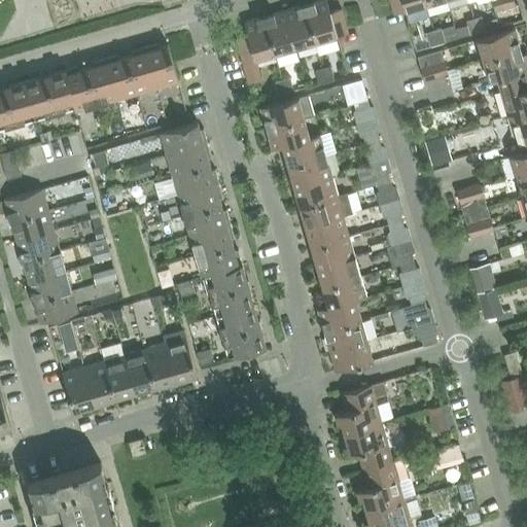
[(318,0),(305,4),(315,42),(348,33),(341,8),(329,11),(325,0),(318,0)]
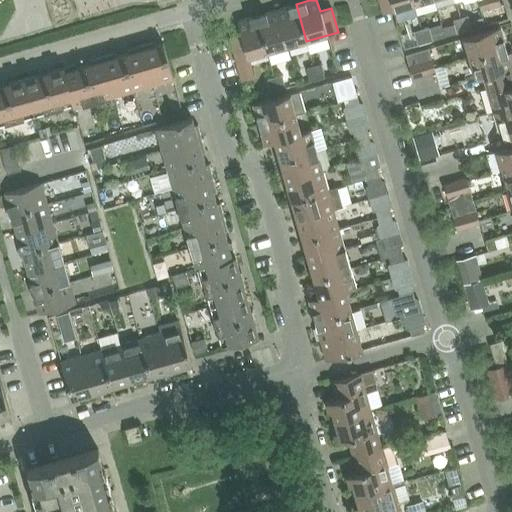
[(413,5),(411,0),(377,0),(382,14),(413,5)]
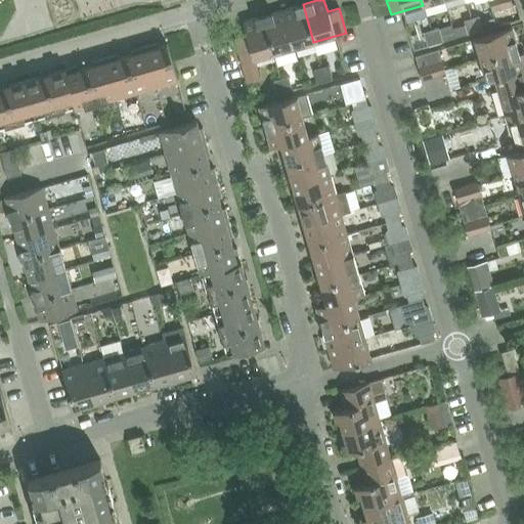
[(487,0),(491,11),(512,5),(510,0),(487,0)]
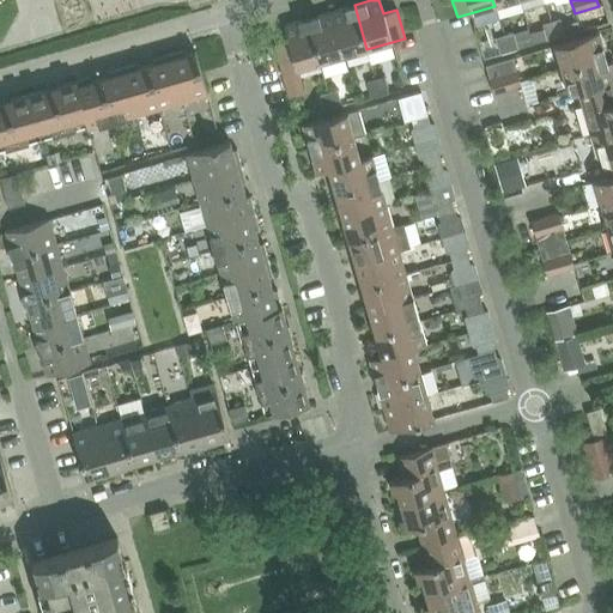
[(366,49),(354,5),(331,12),(344,56),(366,49)]
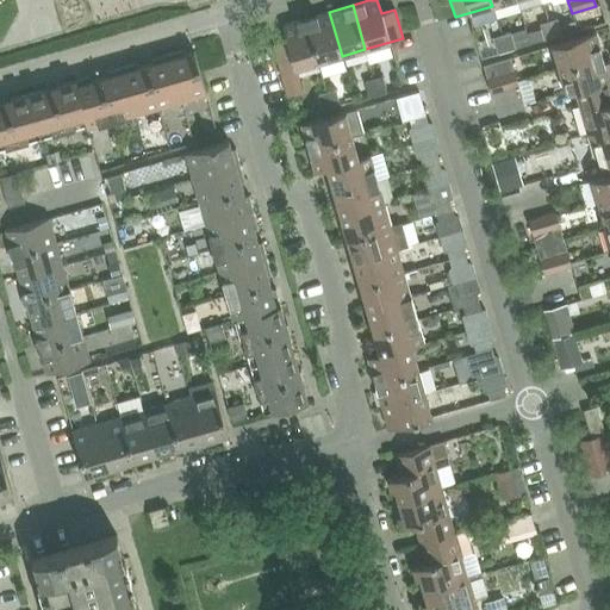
[(329,12),(306,18),(318,62),(342,56),(329,12)]
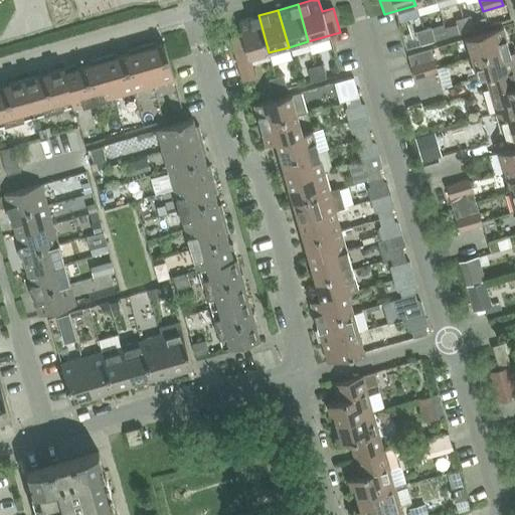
[(269,52),(259,15),(238,21),(241,34),(230,37),(236,61),(269,52)]
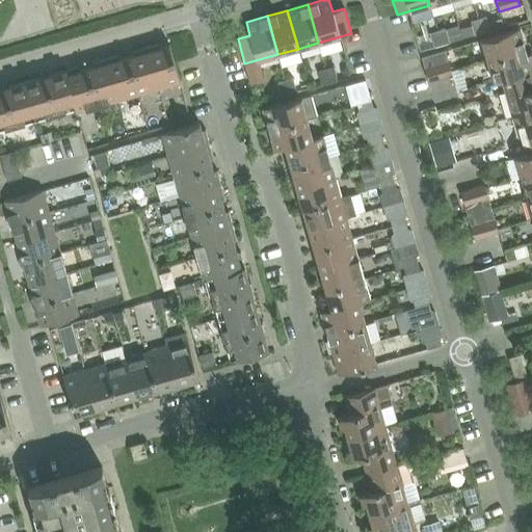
[(478,19),(482,33),(489,30),(485,17),(478,19)]
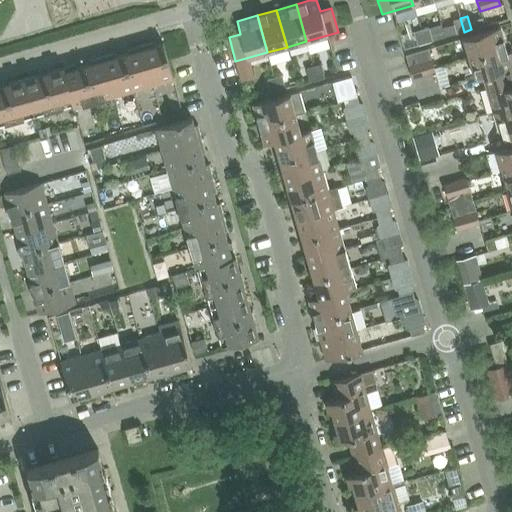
[(464,32),(460,18),(452,20),(456,34),(464,32)]
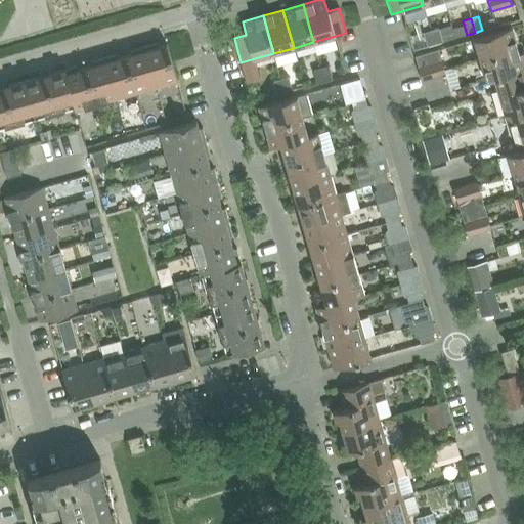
[(493,18),(485,20),(488,29),(495,26),(495,25),(493,18)]
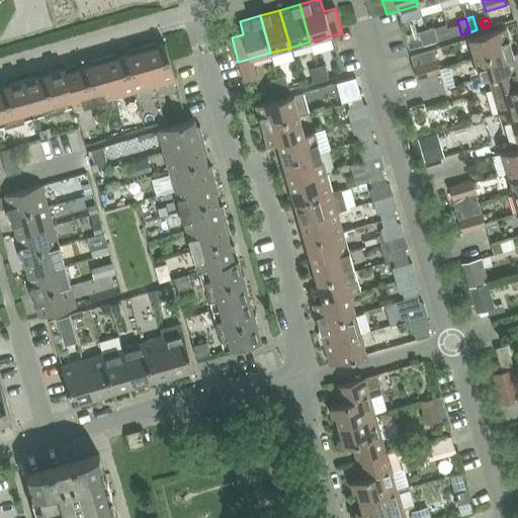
[(467,38),(473,59),(511,48),(505,27),(467,38)]
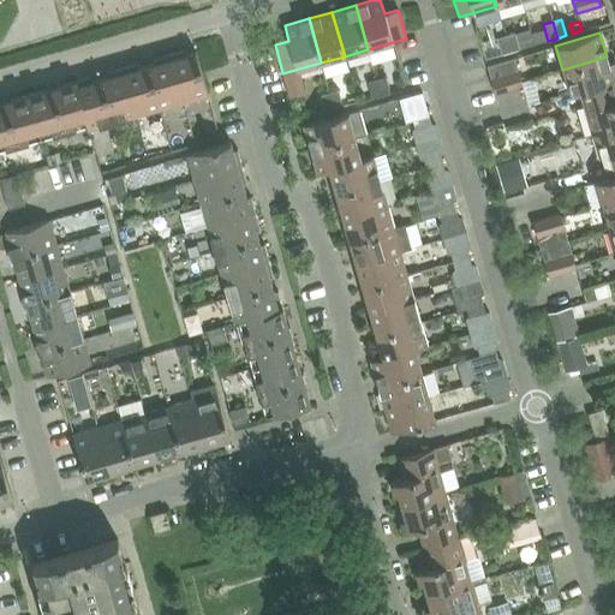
[(506,36),(511,52),(519,49),(514,34),(506,36)]
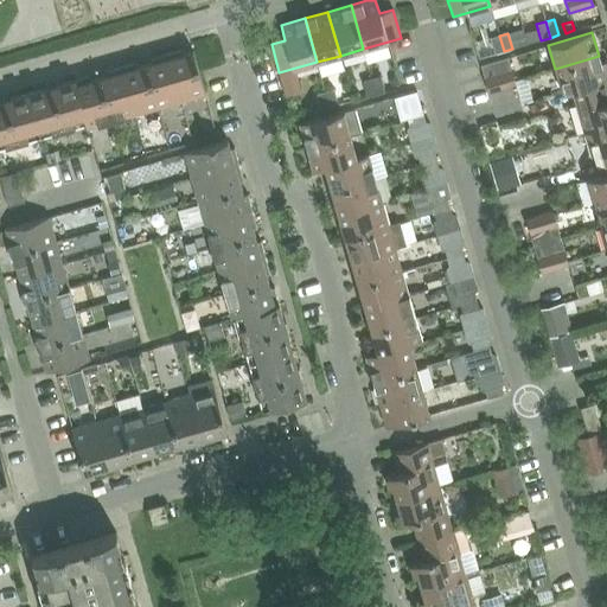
[(504,51),(499,36),(490,38),(494,53),(504,51)]
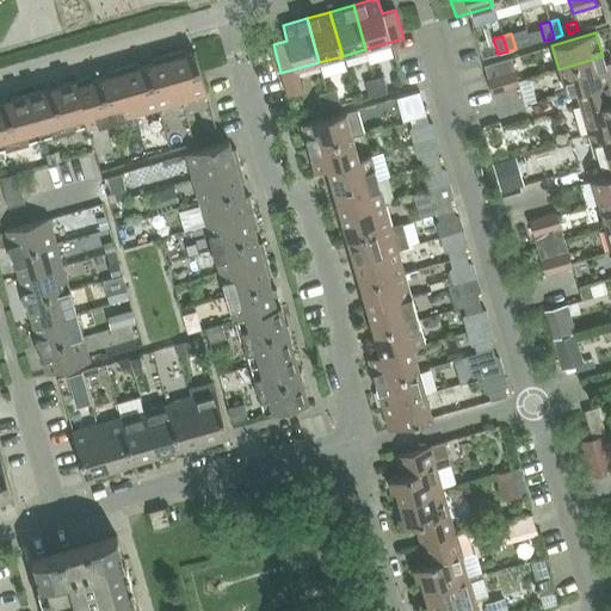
[(168,54),(183,103),(207,96),(195,51),(186,54),(185,49),(168,54)]
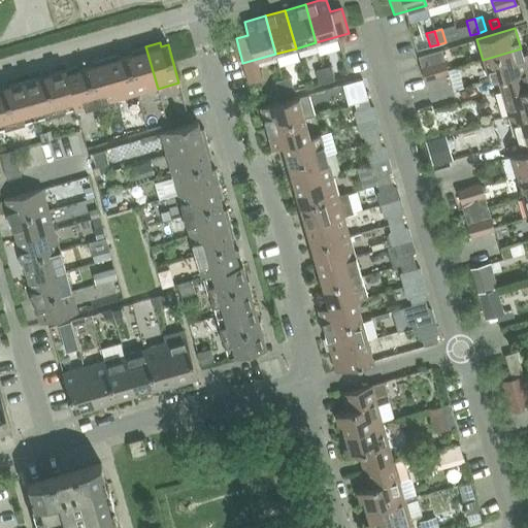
[(137,94),(158,89),(145,46),(131,51),(132,55),(126,56),(137,94)]
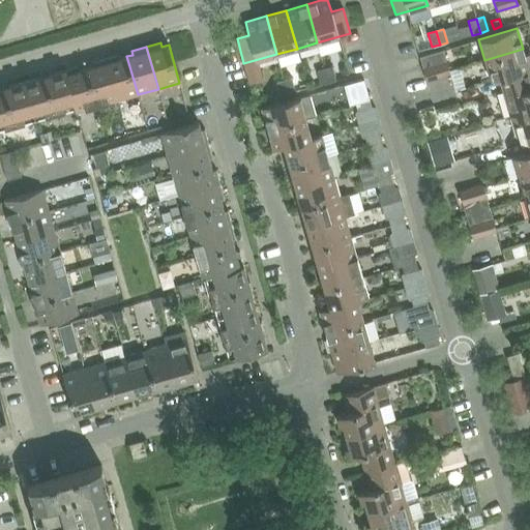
[(499,79),(529,69),(523,49),(484,60),(491,82),(499,79)]
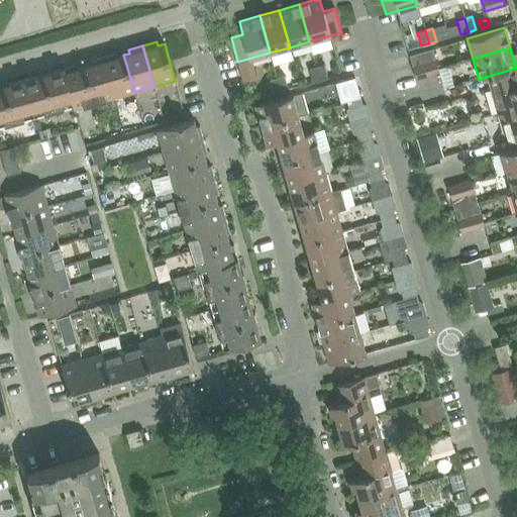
[(420,53),(427,76),(439,73),(432,48),(420,53)]
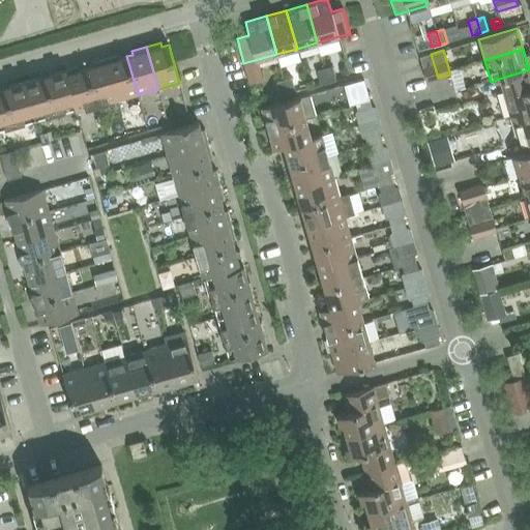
[(138,94),(126,56),(121,58),(120,54),(106,58),(117,100),(138,94)]
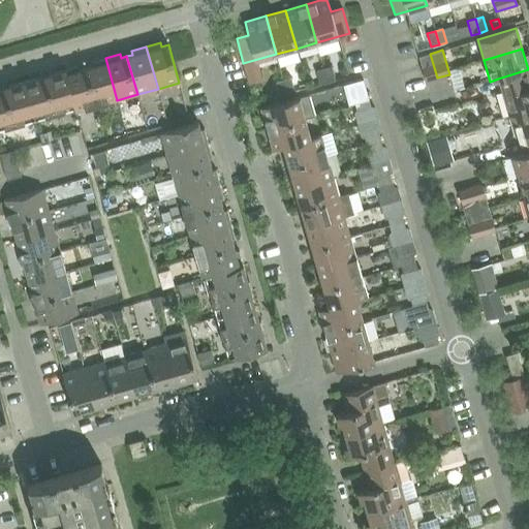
[(437,78),(430,54),(418,57),(426,81),(437,78)]
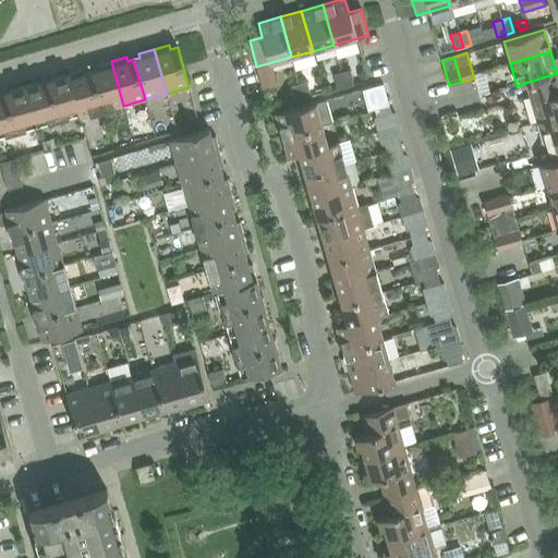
[(96,65),(97,70),(91,72),(102,112),(123,106),(111,61),(96,65)]
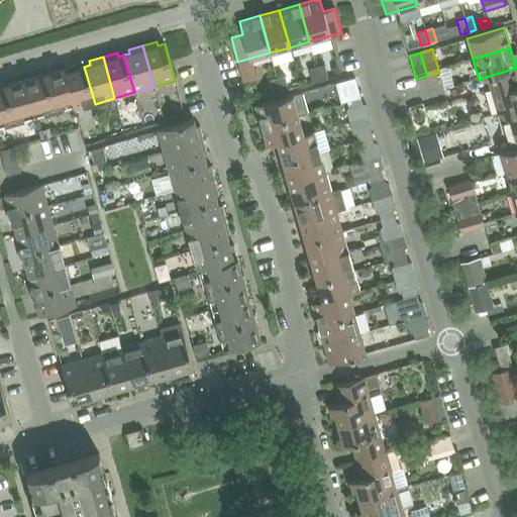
[(74,109),(95,104),(84,67),(78,68),(77,65),(64,69),(74,106),(73,106),(74,109)]
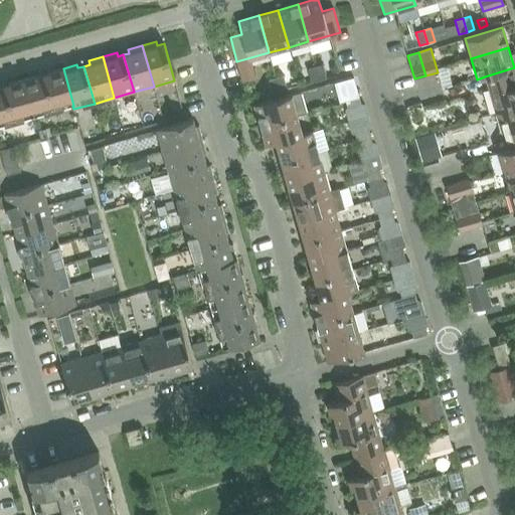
[(315,66),(319,80),(326,78),(322,64),(315,66)]
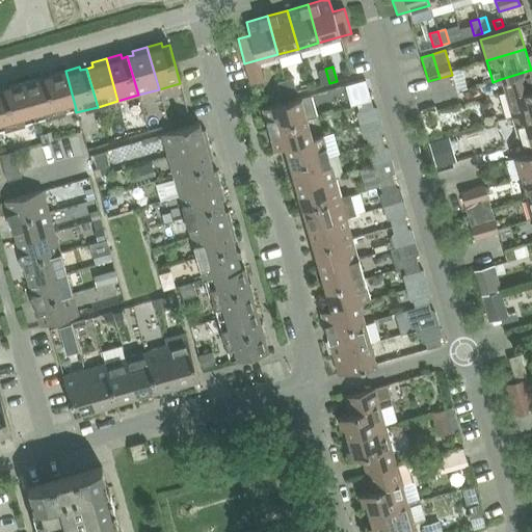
[(329,83),(325,69),(317,72),(321,85),(329,83)]
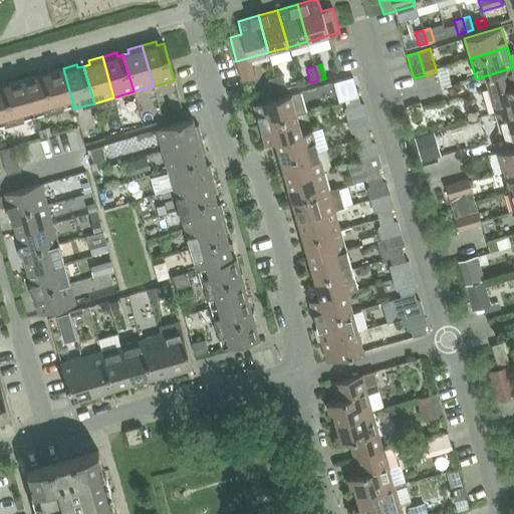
[(494,113),(513,106),(513,71),(513,67),(484,76),(494,113)]
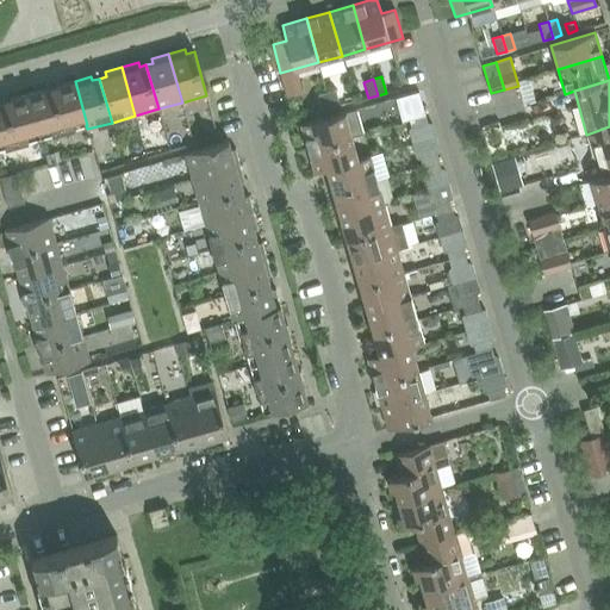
[(41,138),(86,125),(87,125),(75,81),(27,94),(41,138)]
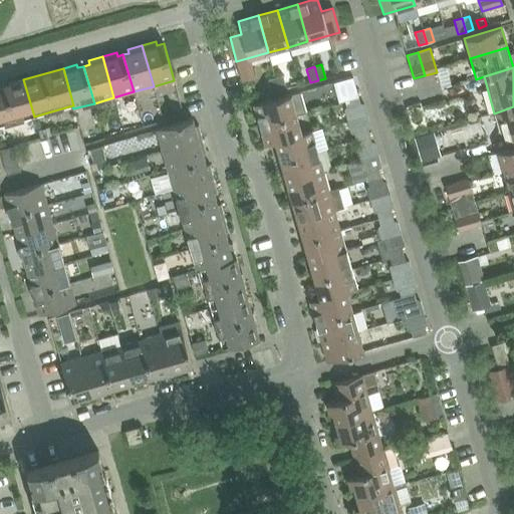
[(275,78),(279,91),(286,89),(282,76),(275,78)]
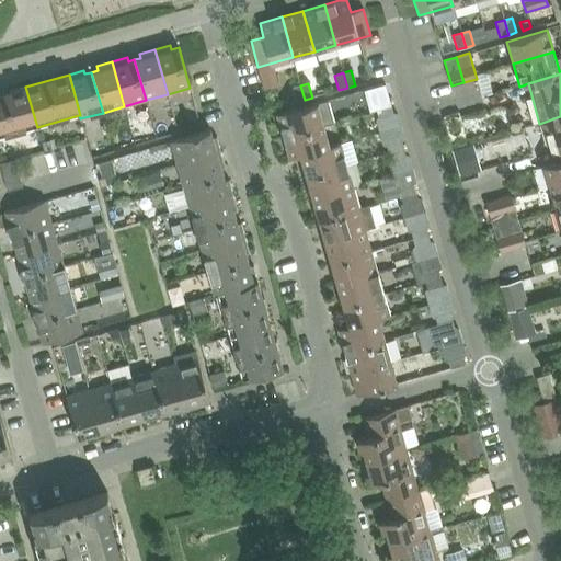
[(305,100),(300,86),(292,88),(296,102),(305,100)]
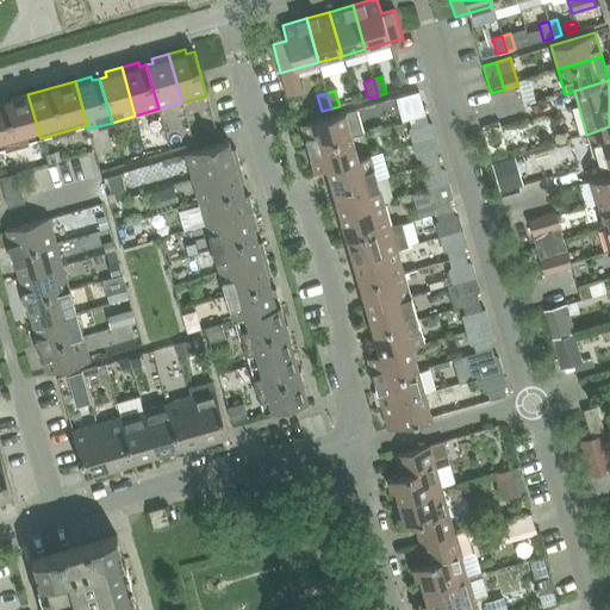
[(0,149),(41,138),(27,94),(0,101),(0,149)]
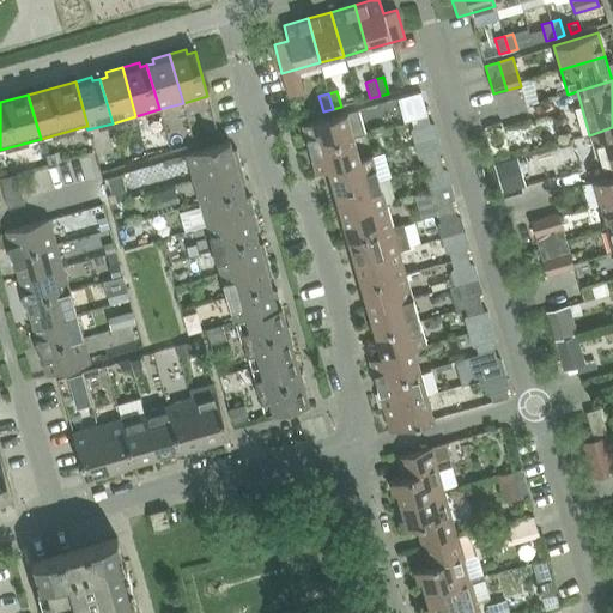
[(411,120),(428,115),(424,107),(408,110),(411,120)]
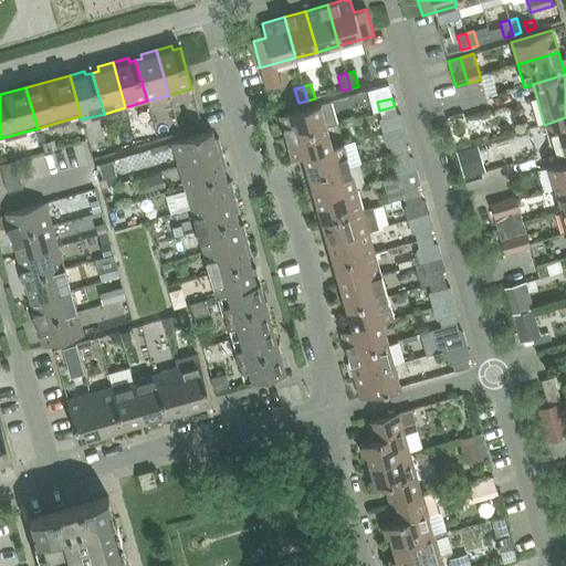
[(331,101),(320,104),(279,115),(285,138),(326,126),(337,123),(331,101)]
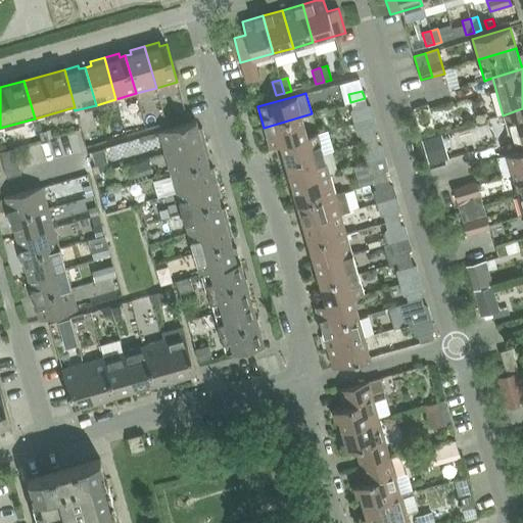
[(365,98),(350,102),(352,109),(367,106),(367,105),(365,98)]
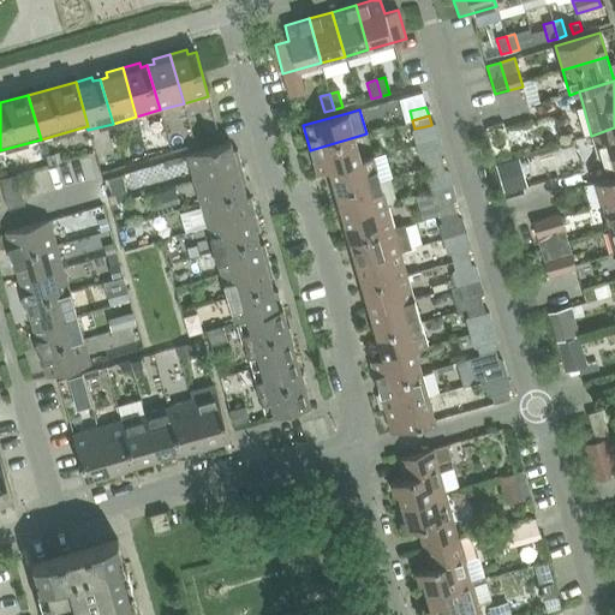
[(415,129),(411,130),(416,144),(439,137),(435,124),(433,123),(431,124),(431,125),(415,129)]
